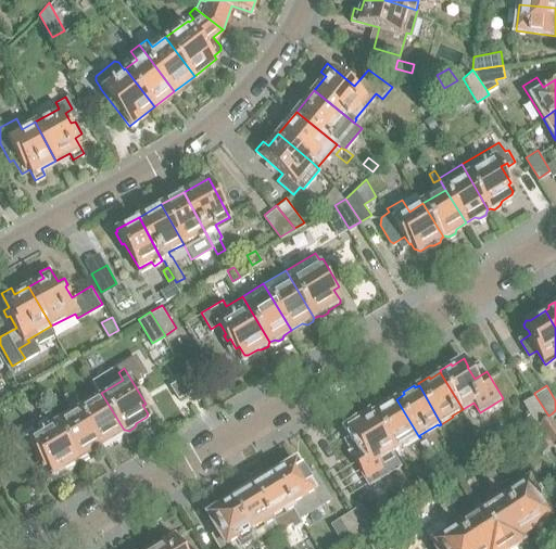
[(80,397),(74,387),(68,391),(75,400),(80,397)]
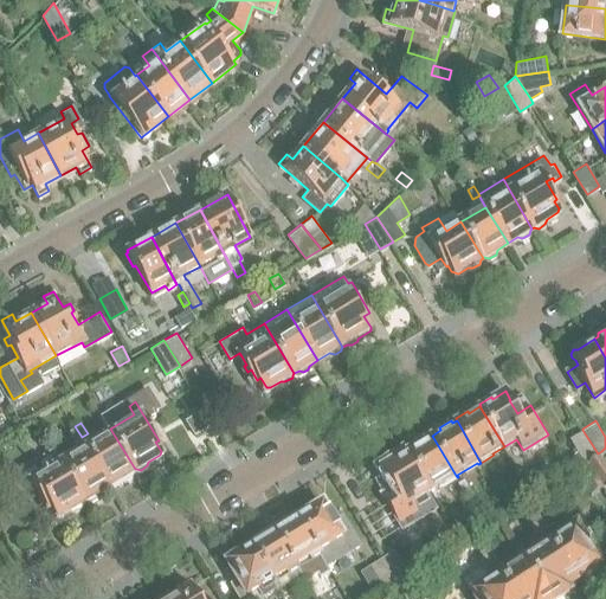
[(82,437),(75,426),(69,430),(76,440),(82,437)]
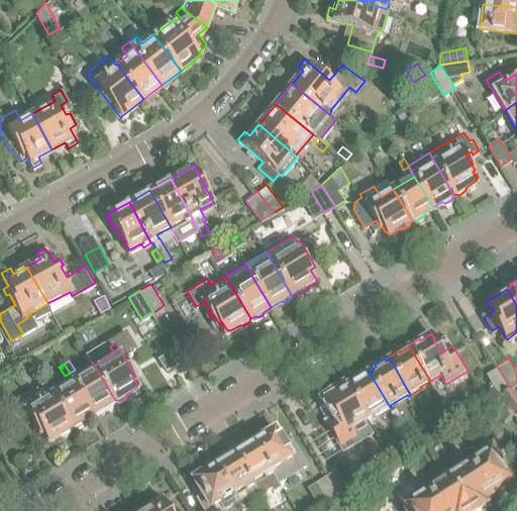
[(115,400),(94,366),(74,379),(94,413),(102,408),(106,409),(112,406),(113,402),(115,400)]
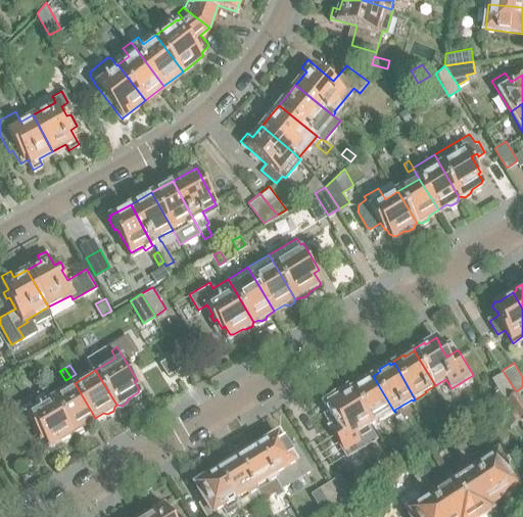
[(516,391),(503,371),(492,377),(498,388),(494,390),(501,402),(508,396),(516,391)]
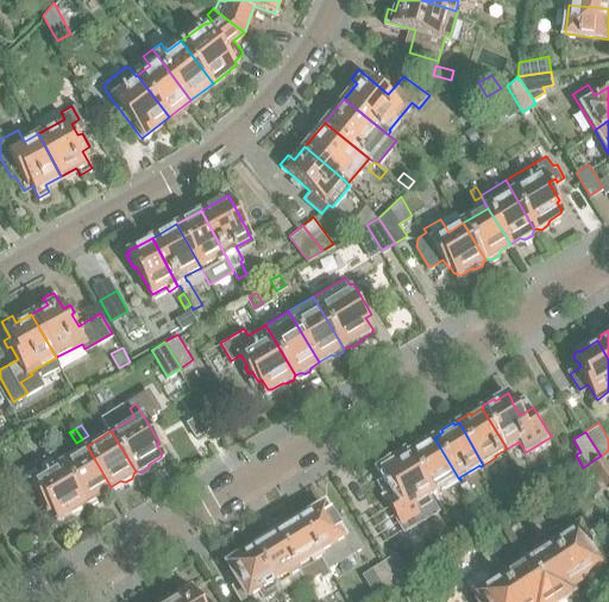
[(459,480),(434,438),(431,439),(429,437),(418,444),(419,446),(409,452),(434,493),(444,487),(445,489),(459,480)]
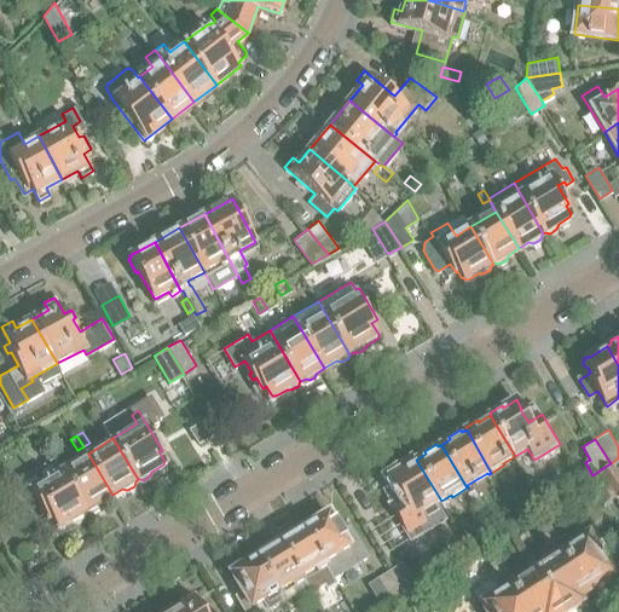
[(113,495),(88,454),(62,469),(88,511),(88,509),(93,511),(100,507),(102,502),(111,496),(113,495)]
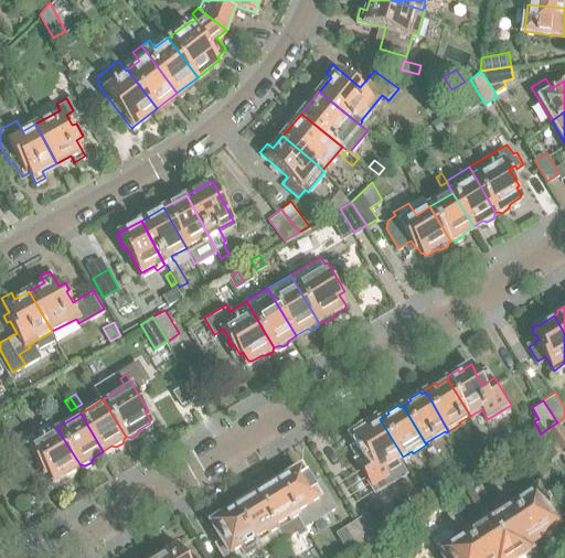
[(81,465),(56,428),(49,417),(16,437),(23,452),(29,449),(44,473),(46,472),(51,480),(55,481),(65,474),(70,474),(76,471),(77,467),(81,465)]
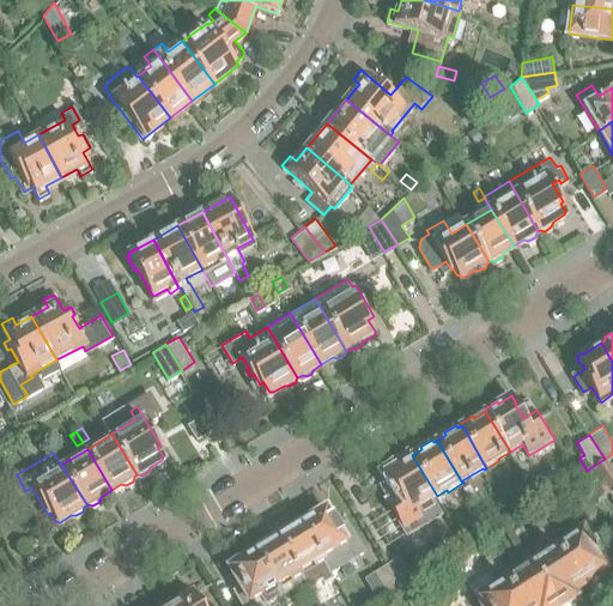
[(437,496),(412,455),(410,456),(408,454),(396,461),(398,464),(384,472),(390,482),(392,482),(402,500),(410,513),(437,496)]
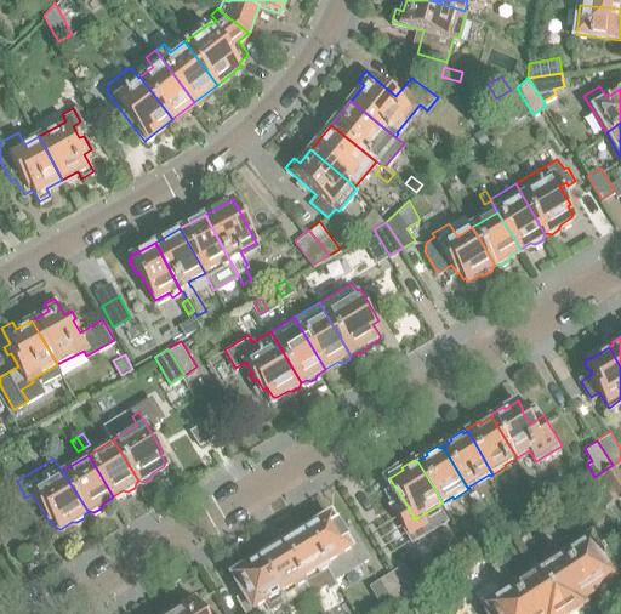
[(620,470),(616,462),(613,465),(603,471),(619,495),(620,494),(620,470)]
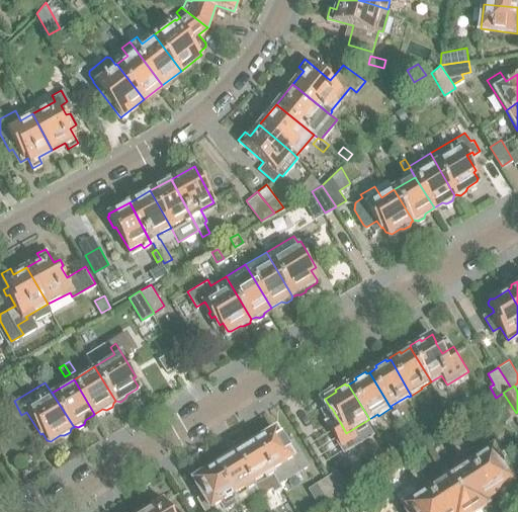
[(516,413),(503,393),(496,398),(491,401),(504,421),(516,413)]
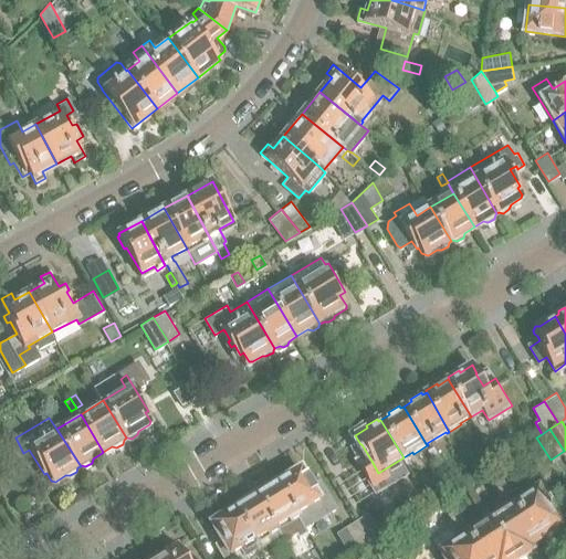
[(441,457),(433,445),(428,449),(436,461),(441,457)]
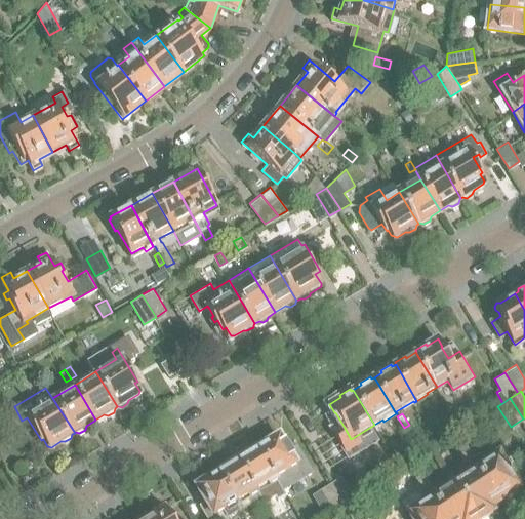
[(450,437),(445,429),(437,435),(442,443),(450,437)]
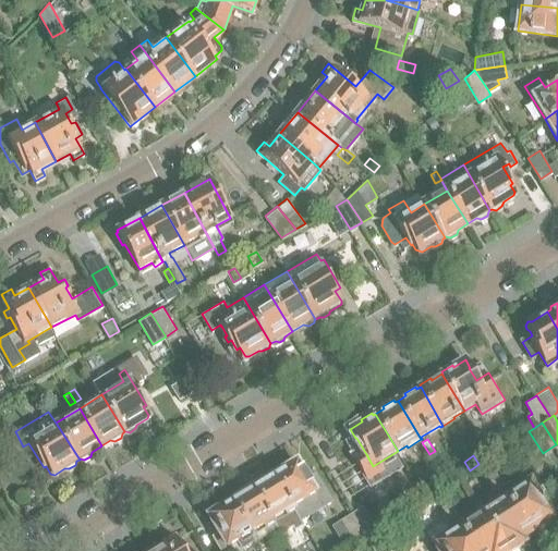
[(315,472),(307,477),(300,465),(292,469),(290,465),(287,467),(282,467),(278,469),(276,473),(275,474),(293,505),(301,519),(332,500),(315,472)]
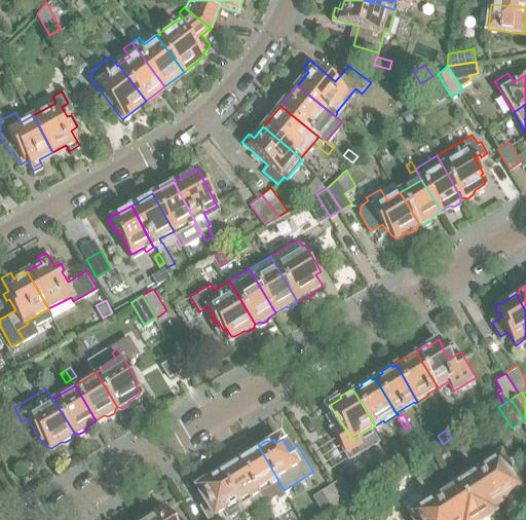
[(475,455),(467,444),(462,447),(471,458),(475,455)]
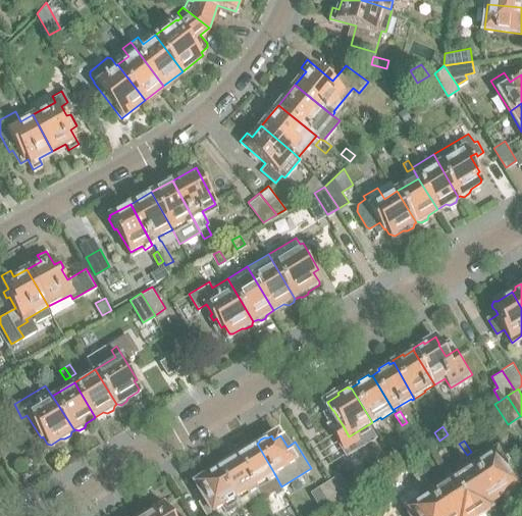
[(274,473),(257,444),(248,449),(245,450),(241,452),(239,455),(237,456),(255,485),(265,479),(274,473)]
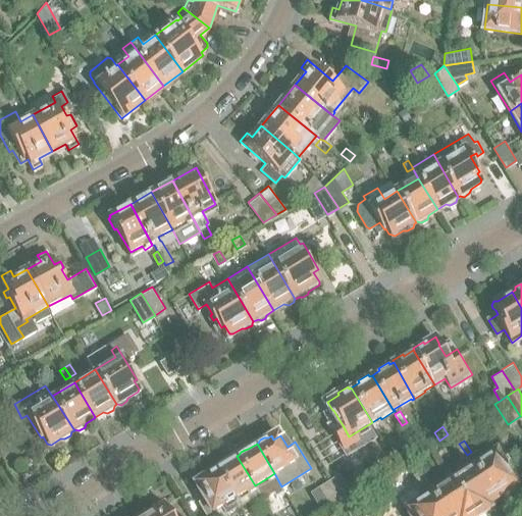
[(467,455),(459,444),(455,447),(462,458),(467,455)]
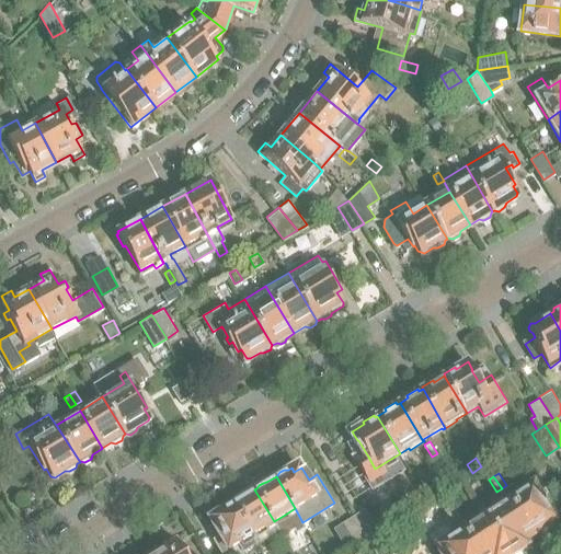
[(560,515),(551,500),(548,503),(533,480),(515,492),(515,491),(507,496),(531,534),(556,519),(556,518),(560,515)]
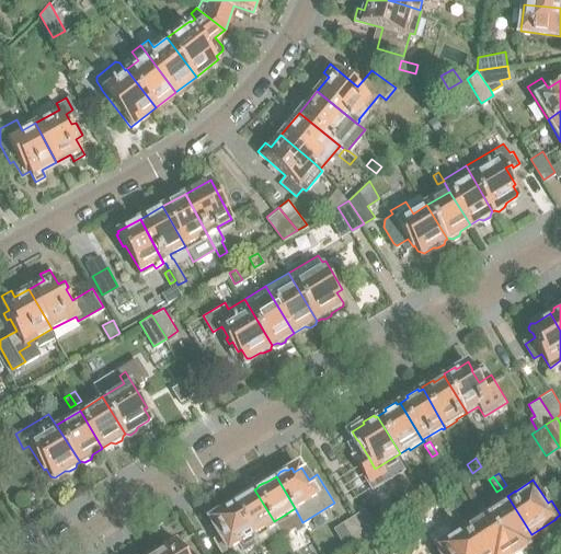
[(274,521),(254,489),(245,495),(241,496),(237,498),(235,501),(233,503),(252,535),(256,541),(256,542),(278,529),(275,524),(274,521)]
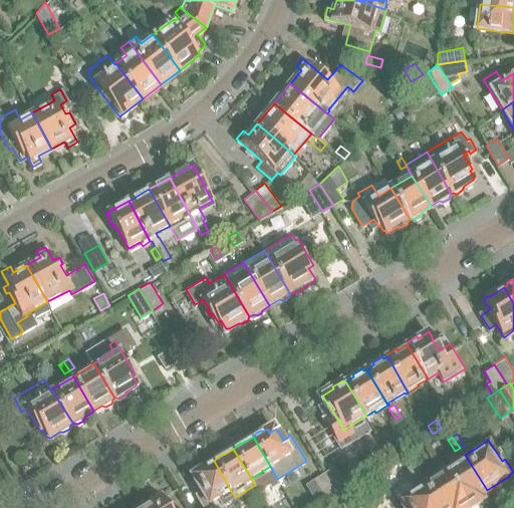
[(487,490),(465,455),(454,462),(443,469),(468,507),(482,499),(480,495),(487,490)]
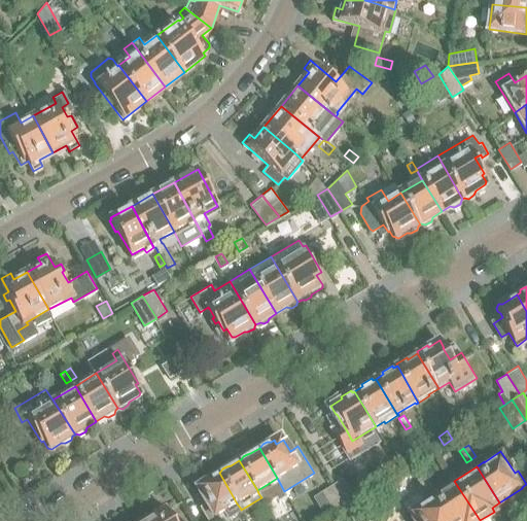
[(431,485),(423,472),(418,475),(427,487),(431,485)]
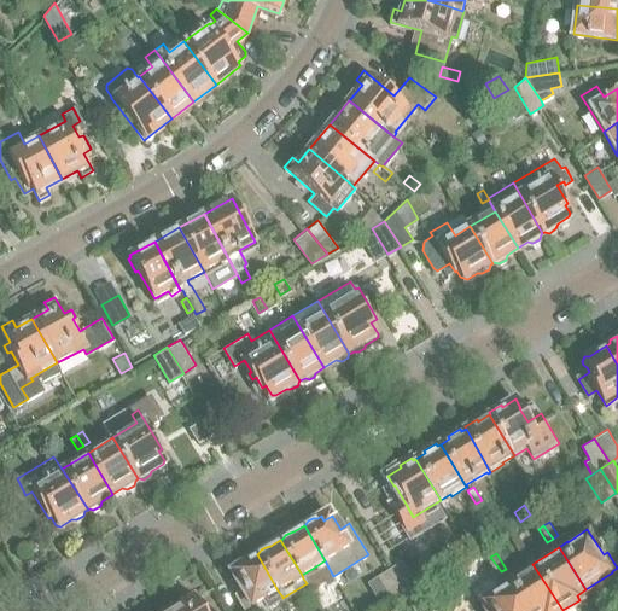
[(278,591),(257,554),(233,569),(232,574),(242,589),(235,593),(244,609),(249,605),(249,606),(262,598),(267,606),(283,597),(278,591)]
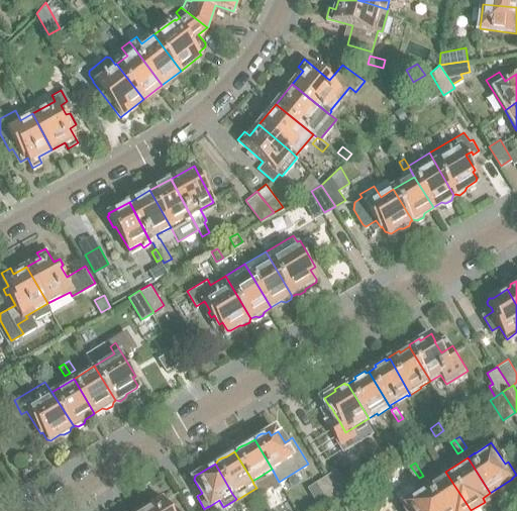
[(419,478),(410,466),(406,468),(414,481),(419,478)]
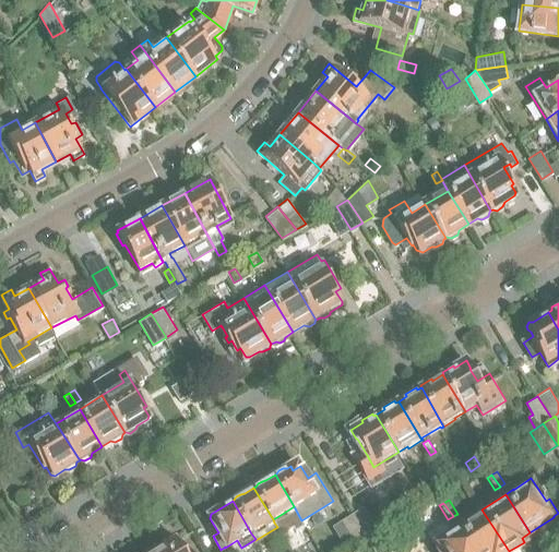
[(379,527),(364,504),(353,511),(367,536),(379,527)]
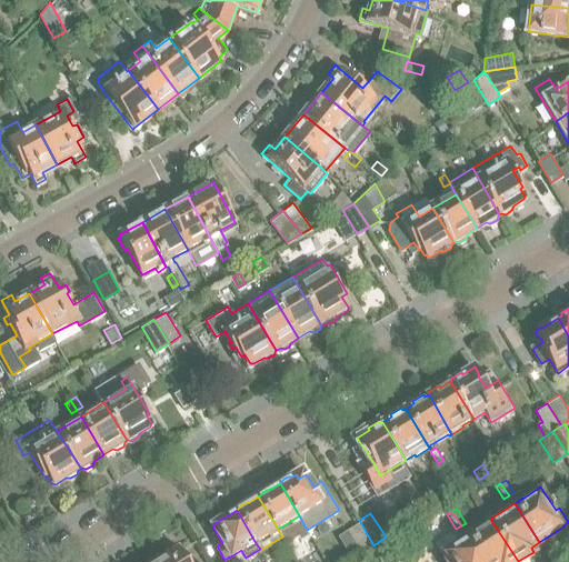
[(517,561),(518,561),(490,519),(477,527),(467,532),(485,561),(517,561)]
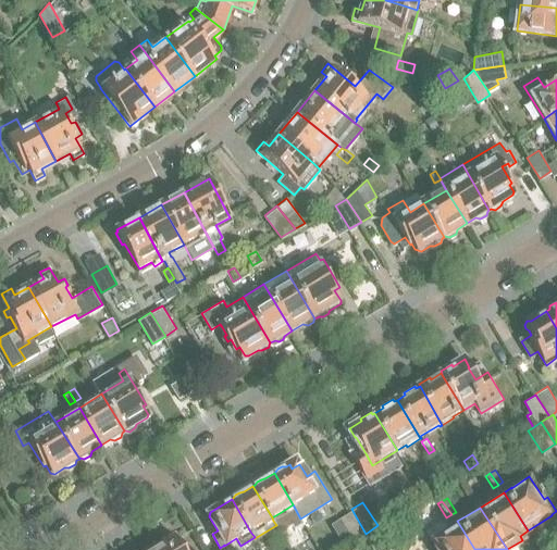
[(366,534),(351,509),(339,516),(354,540),(366,534)]
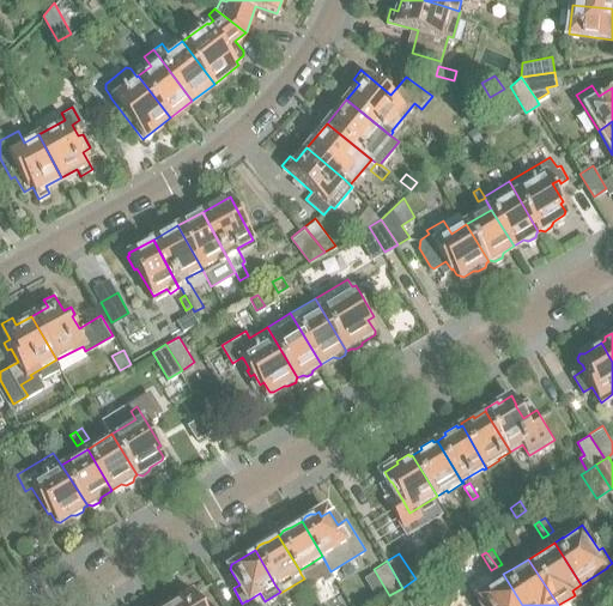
[(441,597),(426,573),(416,579),(429,604),(441,597)]
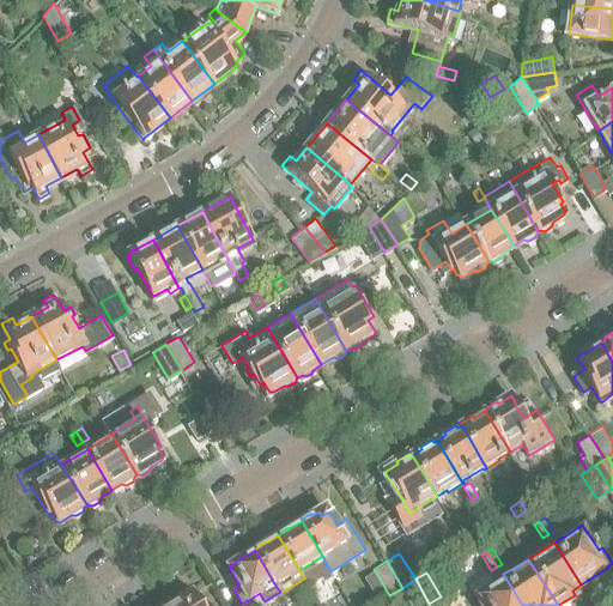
[(522,605),(503,574),(491,582),(472,595),(479,605),(522,605)]
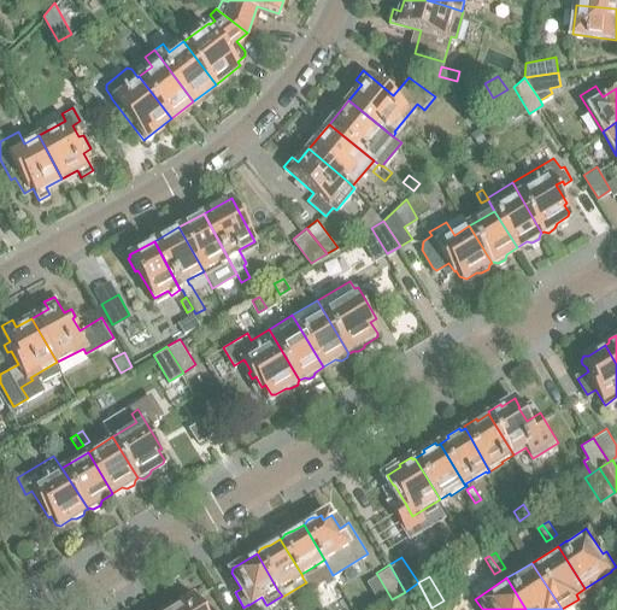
[(427,609),(432,608),(418,582),(405,592),(416,609),(427,609)]
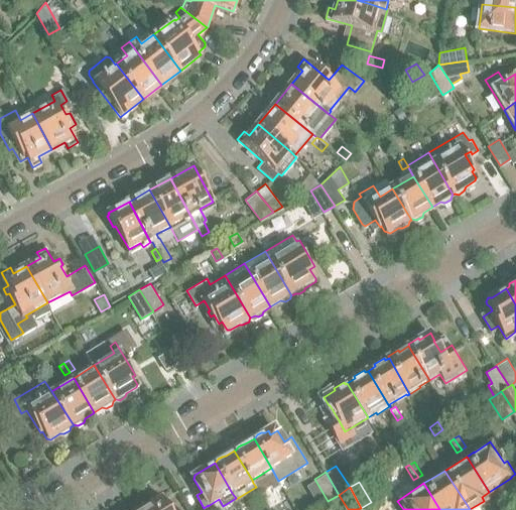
[(181,509),(169,509),(162,498),(155,502),(153,500),(151,499),(135,509),(181,509)]
